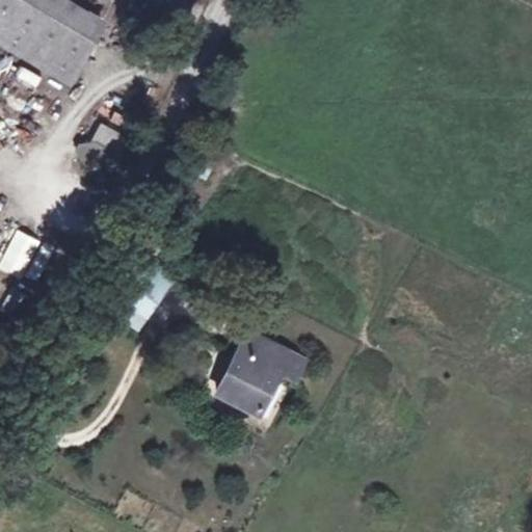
[(95,17),(67,0),(0,0),(0,46),(58,80),(95,17)]
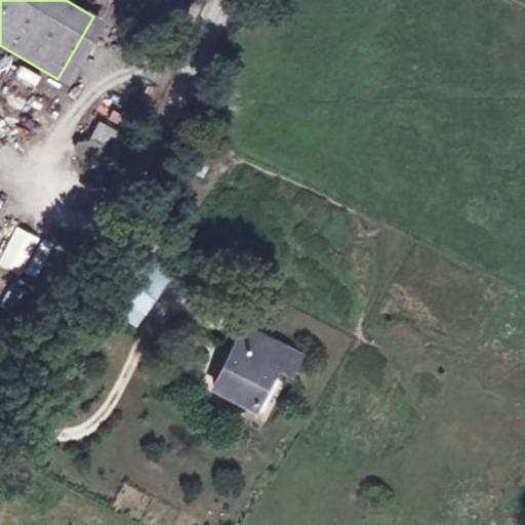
[(21,67),(14,79),(34,88),(40,76),(21,67)]
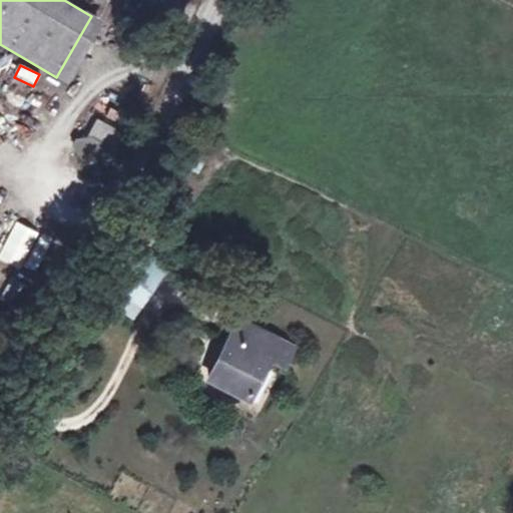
[(119,135),(88,120),(72,156),(101,171),(119,135)]
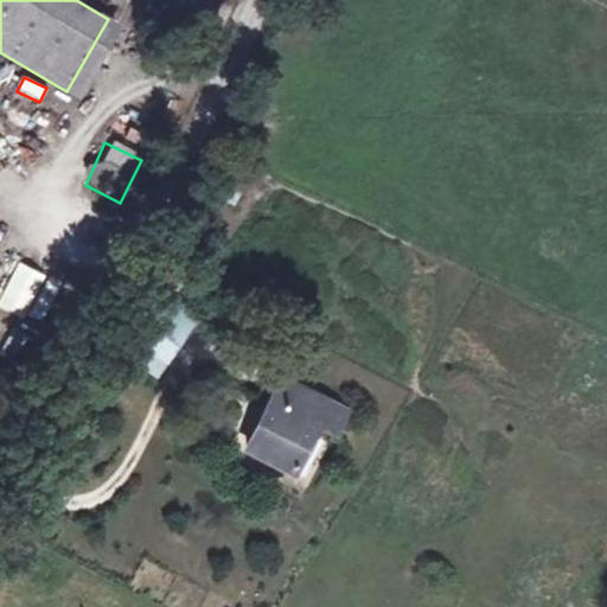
[(0,302),(0,310),(27,319),(43,272),(14,262),(0,302)]
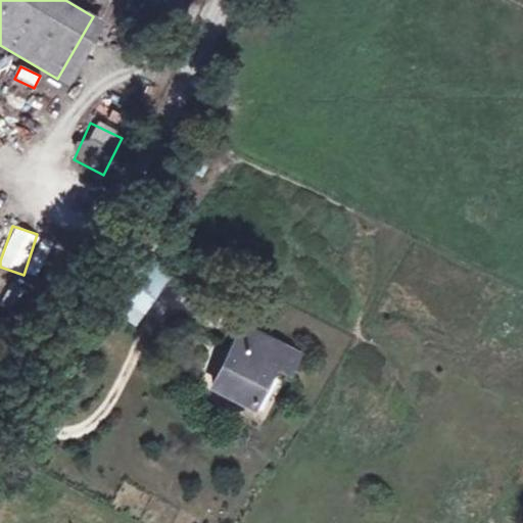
[(26,270),(37,276),(53,244),(41,239),(26,270)]
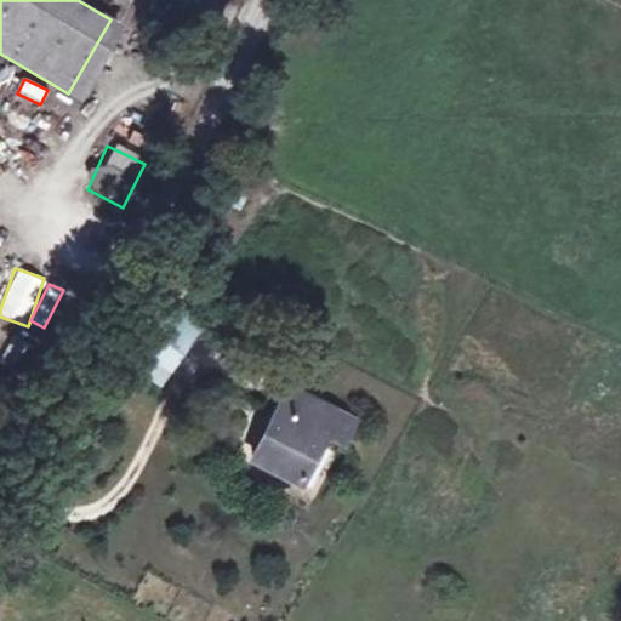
[(198,317),(171,300),(160,317),(188,334),(198,317)]
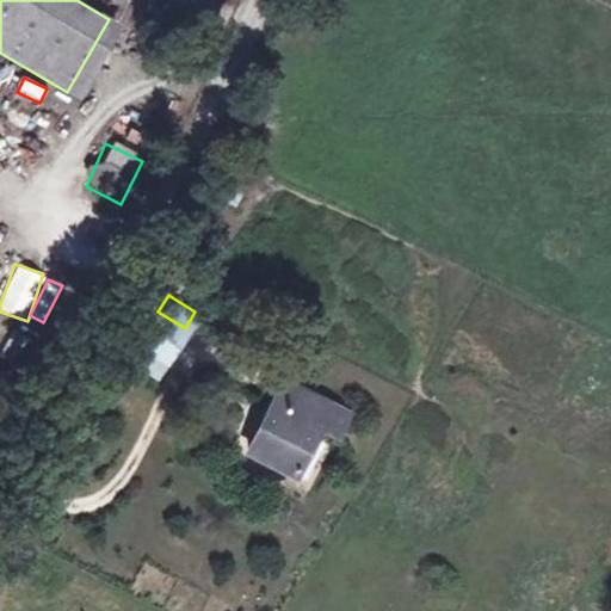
[(185,328),(158,312),(139,343),(167,359),(185,328)]
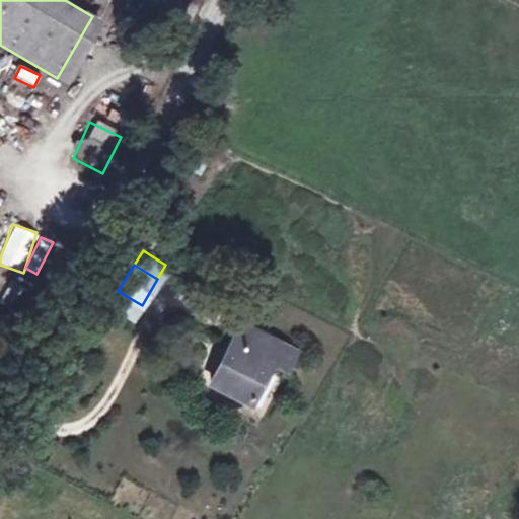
[(142,305),(118,291),(107,304),(132,321),(142,305)]
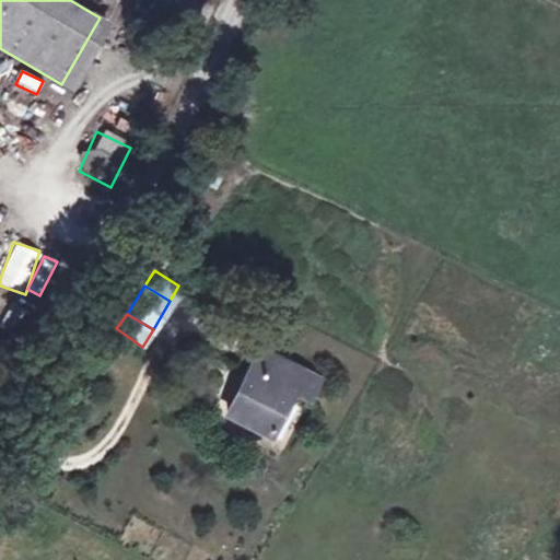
[(271,357),(257,350),(247,369),(263,375),(271,357)]
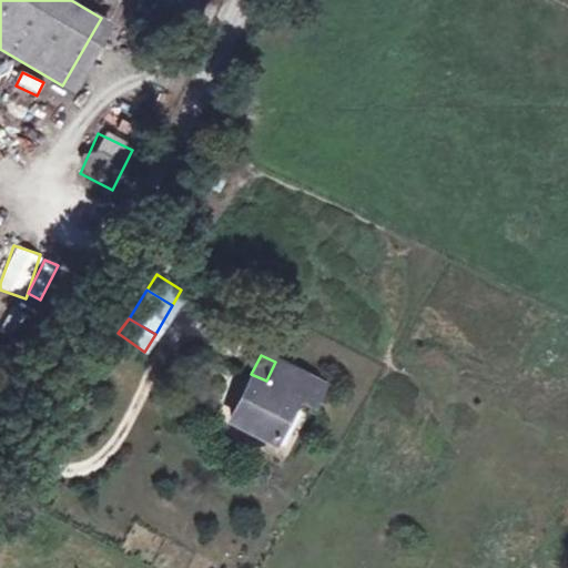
[(324,387),(275,362),(266,381),(251,374),(227,418),(274,443),(296,402),(313,408),(324,387)]
